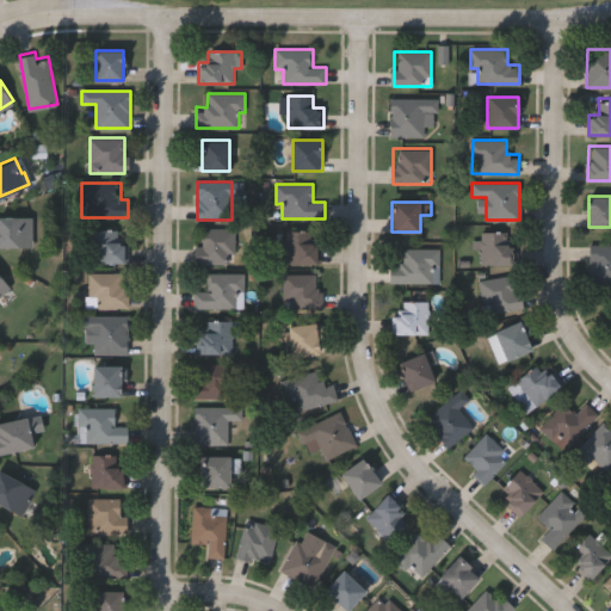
[(0,214),(34,214),(34,246),(0,246),(0,214)]
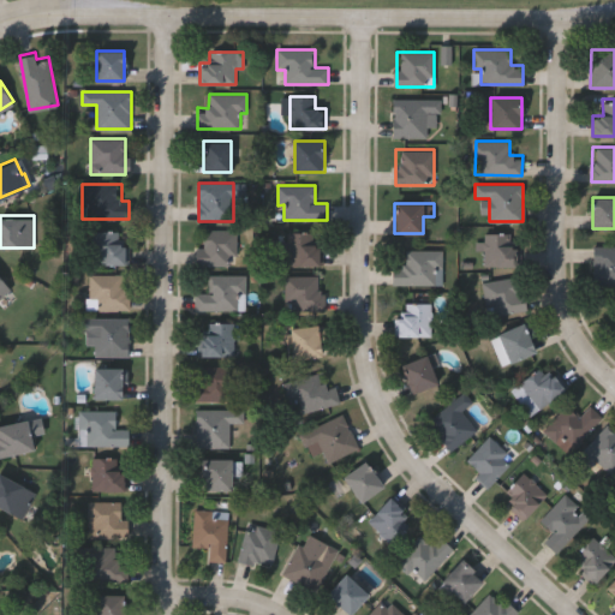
[(129,243),(129,264),(94,264),(93,231),(120,230),(120,243),(129,243)]
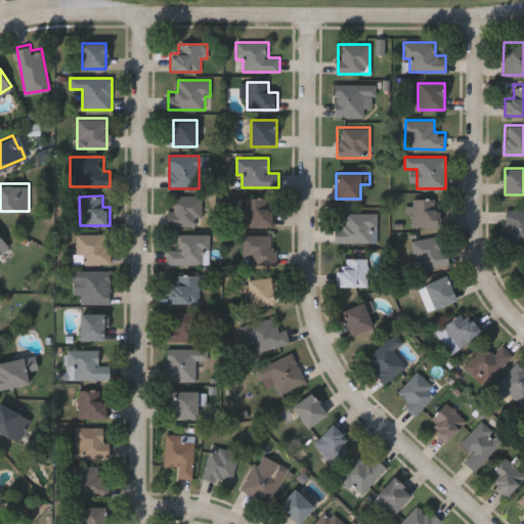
[(168,225),(168,195),(202,195),(202,225),(168,225)]
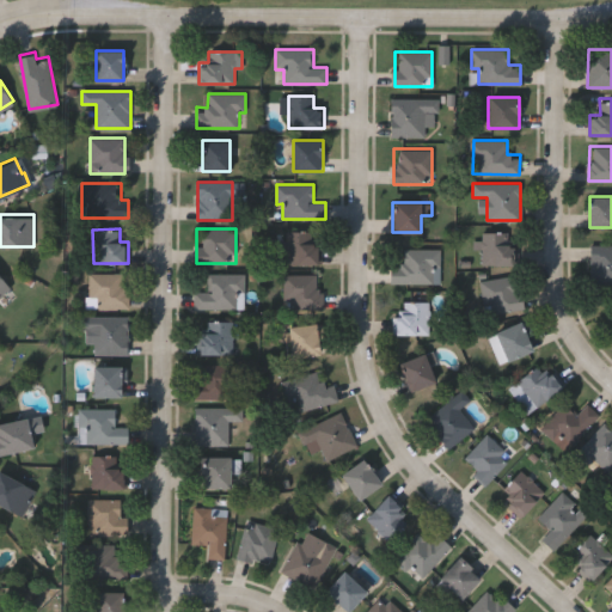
[(286,264),(286,231),(320,231),(320,264),(286,264)]
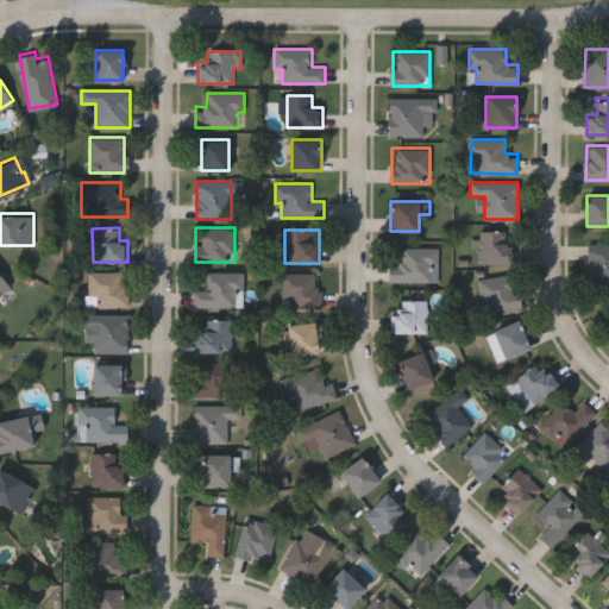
[(479,265),(479,231),(506,231),(506,244),(515,244),(515,265),(479,265)]
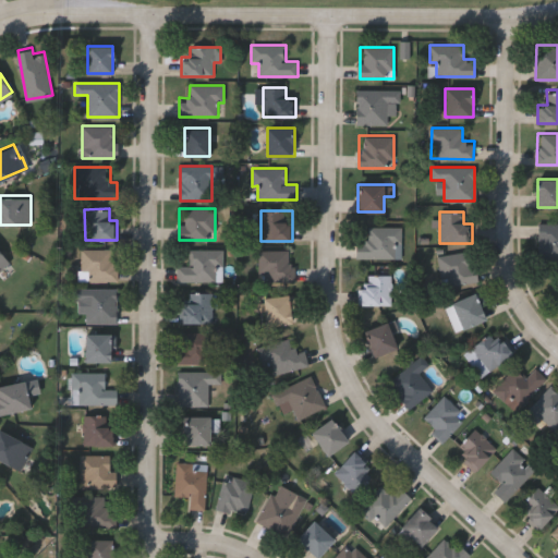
[(557,258),(538,259),(538,223),(557,223),(557,258)]
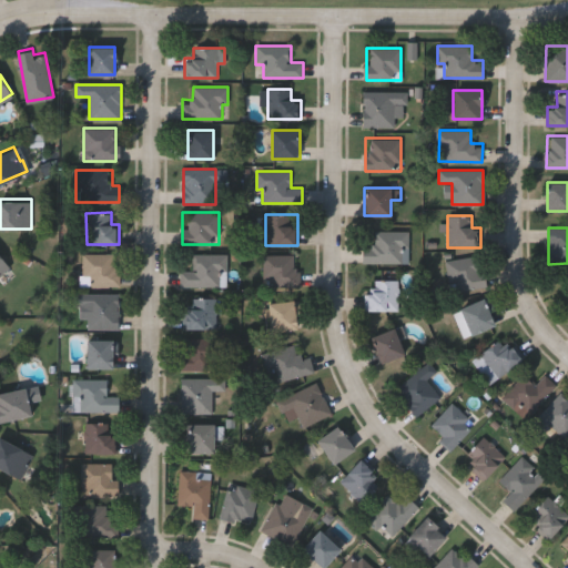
[(409,230),(409,263),(363,263),(363,246),(374,246),(374,230),(409,230)]
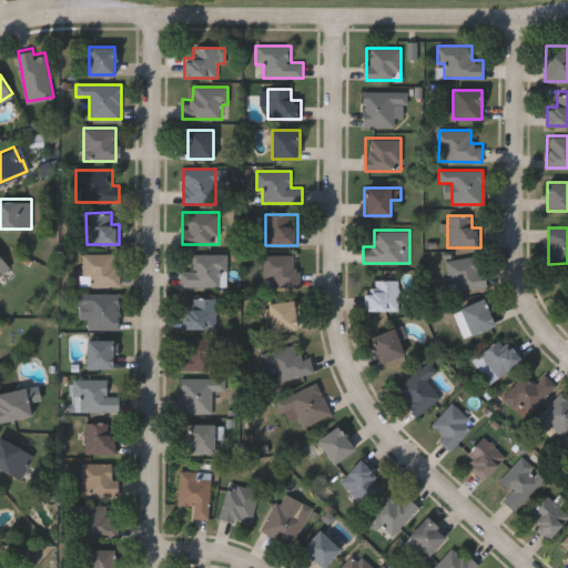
[(81,286),(81,254),(120,254),(120,286),(81,286)]
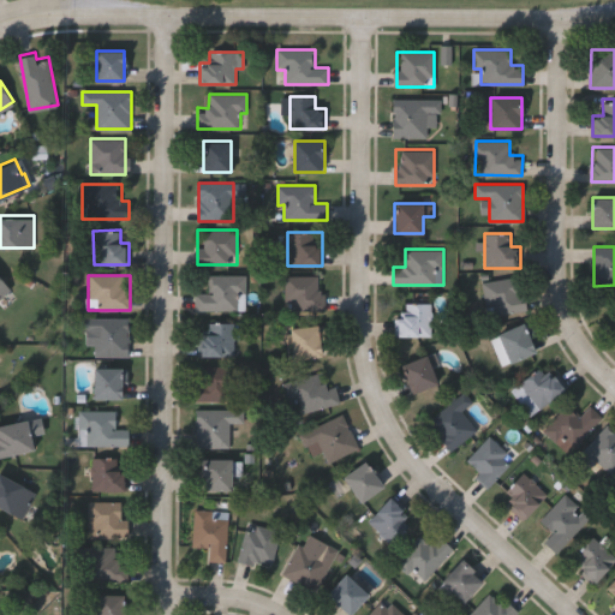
[(244,275),(244,310),(196,310),(196,293),(209,293),(209,275),(244,275)]
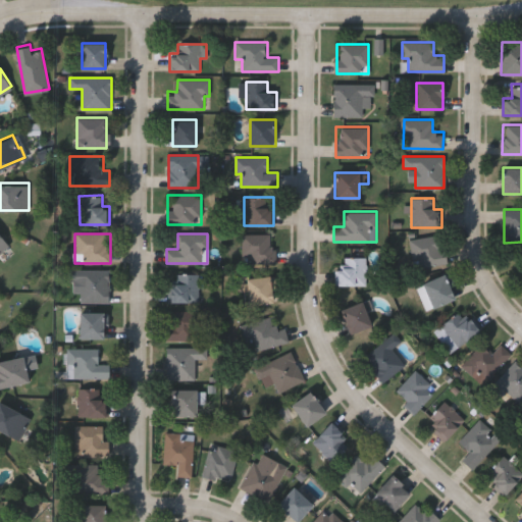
[(275,263),(247,263),(247,258),(243,258),(243,233),(275,233),(275,263)]
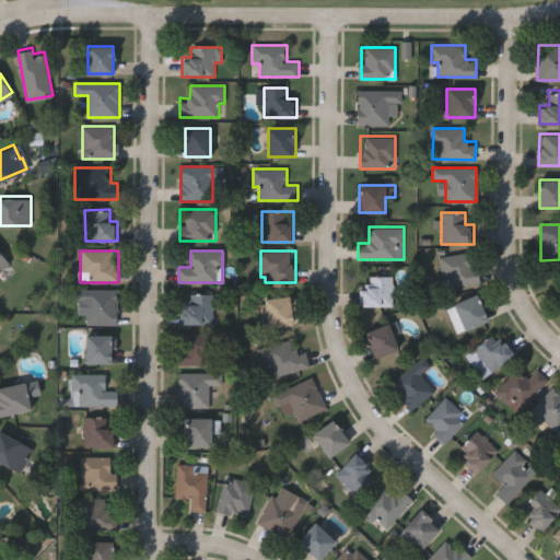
[(443,278),(440,257),(473,251),(478,282),(451,288),(448,277),(443,278)]
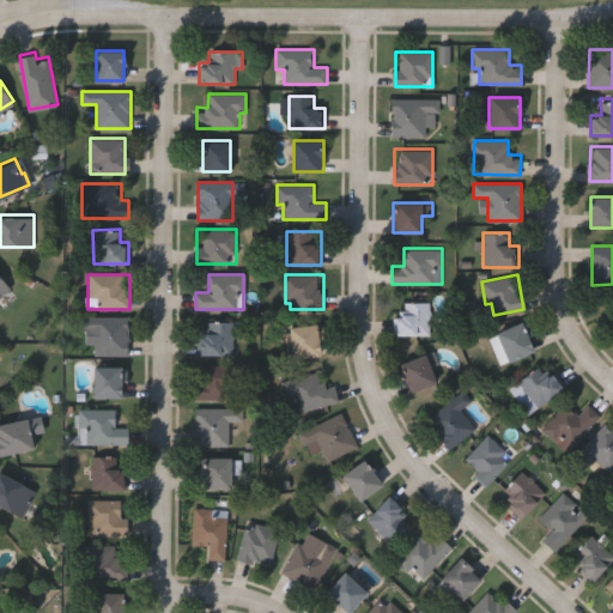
[(0,297),(0,275),(10,291),(0,297)]
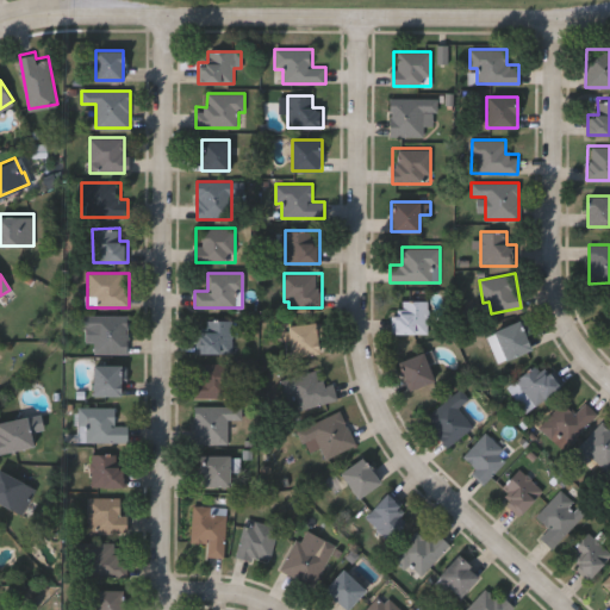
[(428,332),(396,332),(396,300),(428,300),(428,332)]
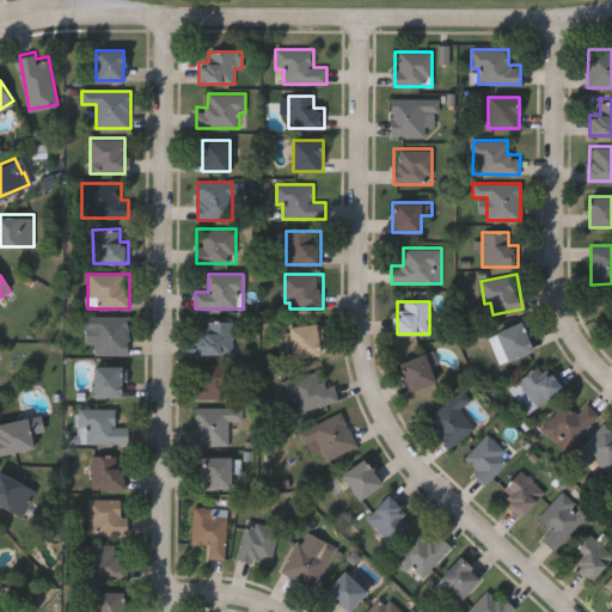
[(95,354),(95,330),(81,330),(81,317),(128,317),(128,354),(95,354)]
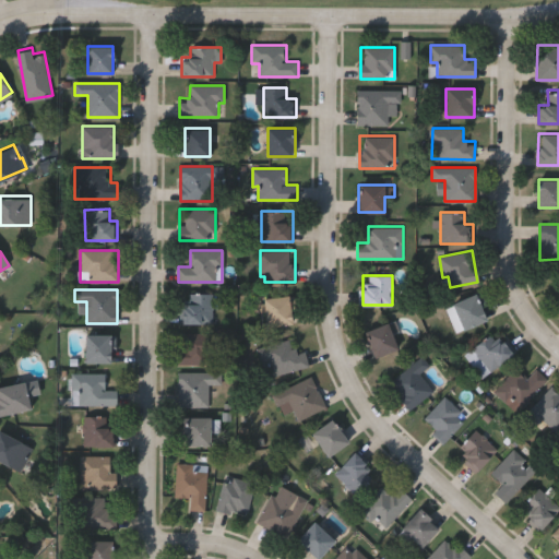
[(213,323),(182,323),(182,293),(213,293),(213,323)]
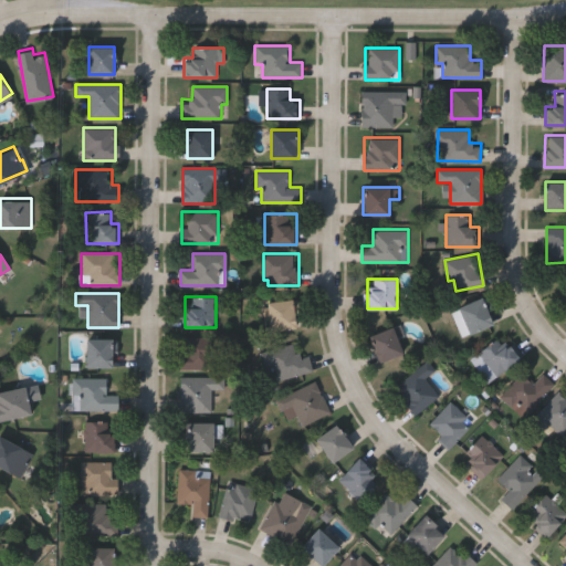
[(451,311),(482,297),(493,323),(463,336),(451,311)]
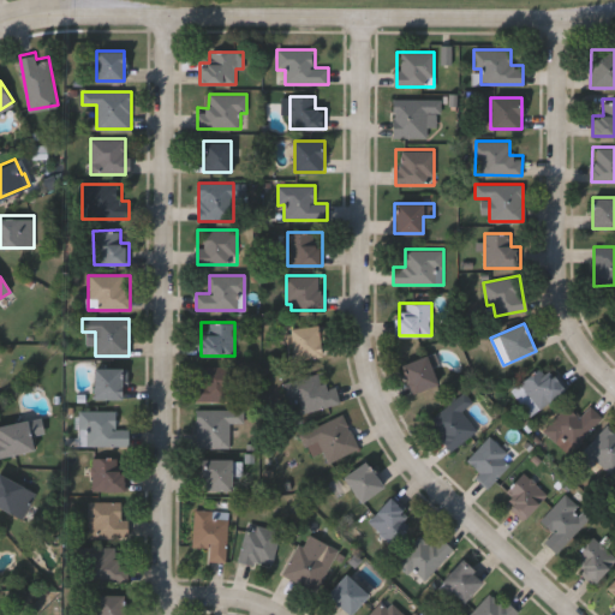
[(322,326),(323,357),(293,358),(291,327),(322,326)]
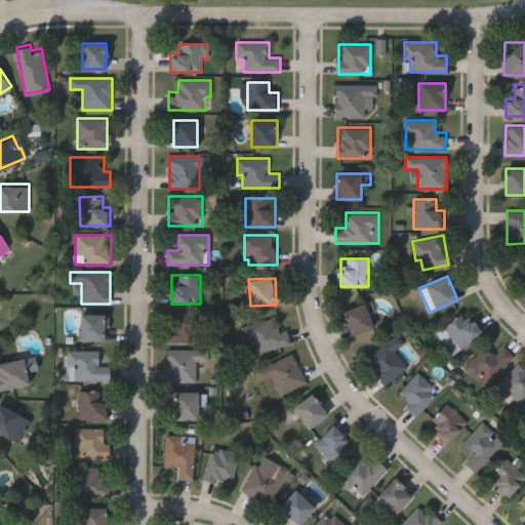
[(373,329),(352,335),(344,310),(365,304),(373,329)]
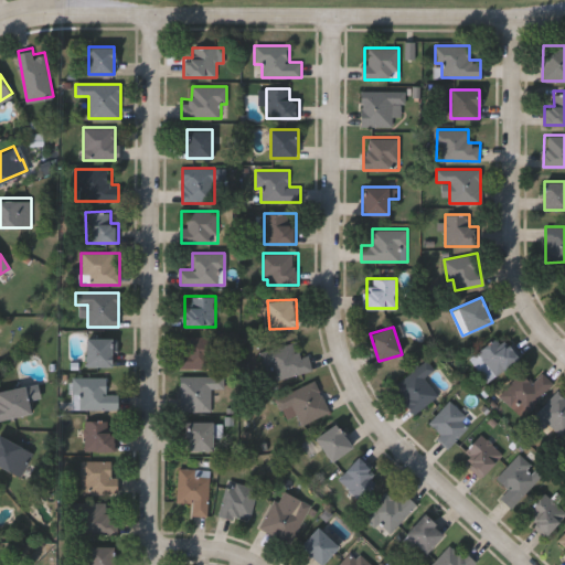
[(519,356),(489,382),(470,359),(500,334),(519,356)]
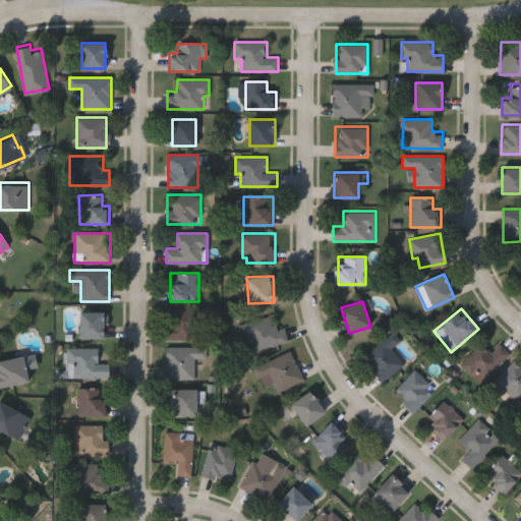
[(168,339),(168,310),(198,310),(198,339),(168,339)]
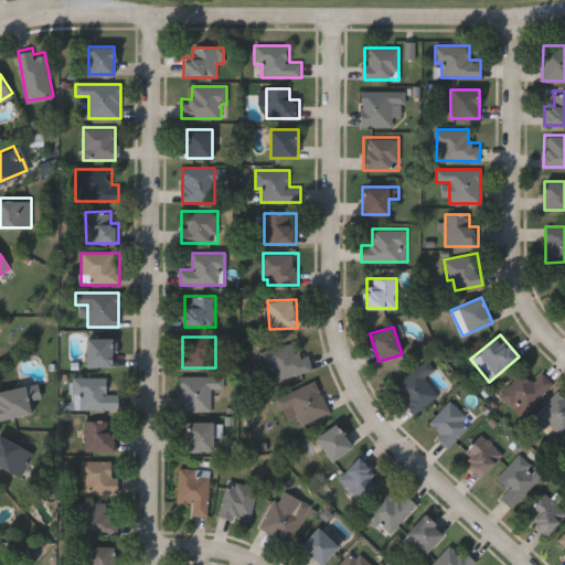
[(86,365),(86,338),(114,338),(114,365),(86,365)]
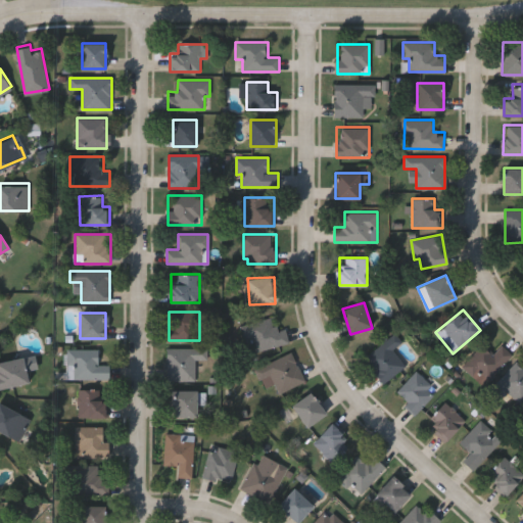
[(241,325),(274,317),(277,329),(286,327),(289,342),(248,352),(241,325)]
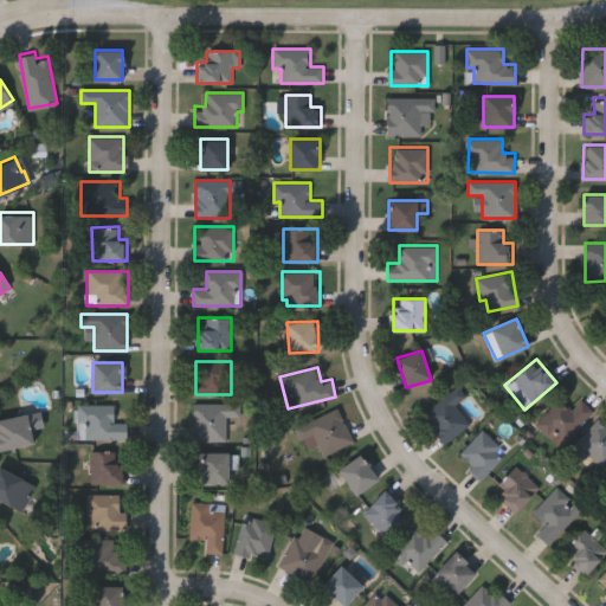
[(443,444),(421,413),(459,387),(466,397),(456,404),(471,425),(443,444)]
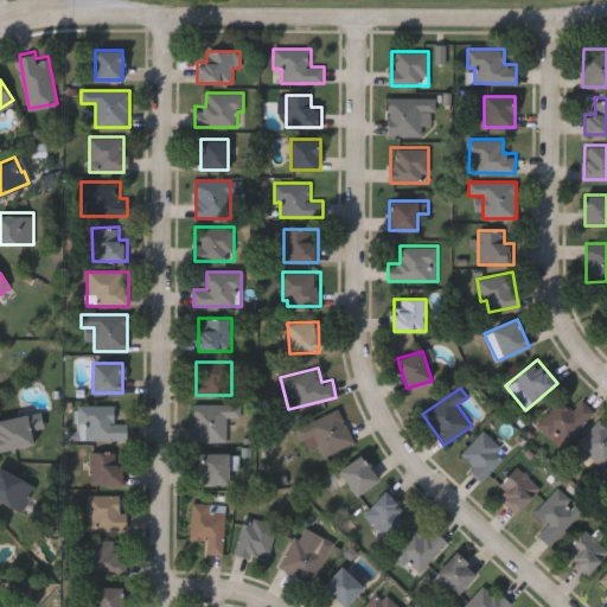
[(573,411),(582,401),(595,413),(563,447),(538,423),(560,400),(573,411)]
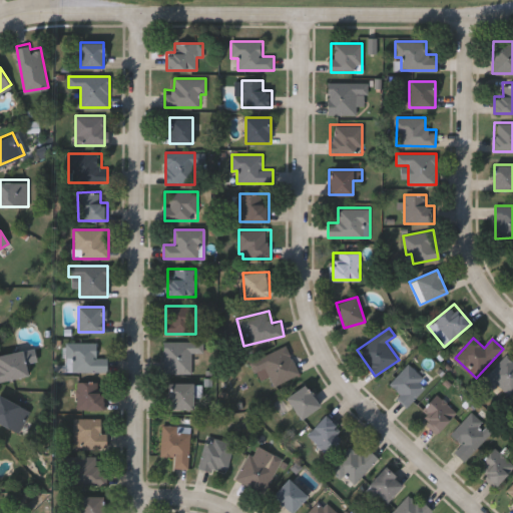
[(96,342),(96,357),(107,357),(107,371),(67,371),(67,342),(96,342)]
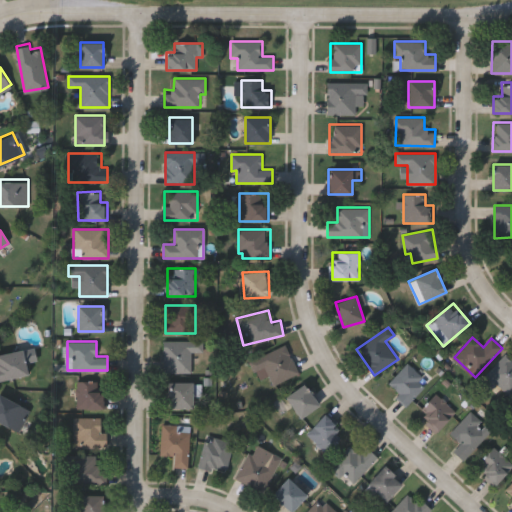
[(163,341),(203,341),(203,352),(191,352),(191,372),(163,372),(163,341)]
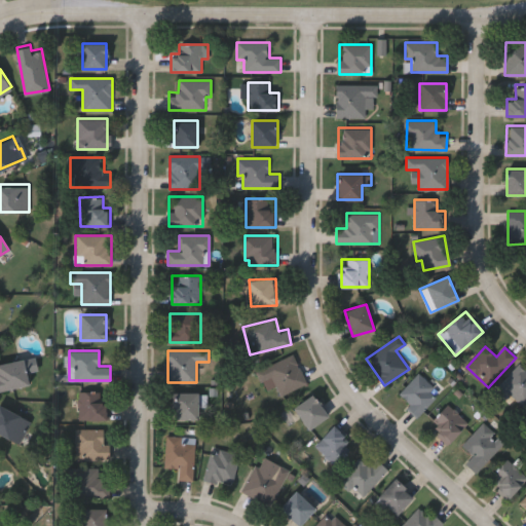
[(307,383),(280,396),(275,384),(265,389),(257,371),(294,353),(307,383)]
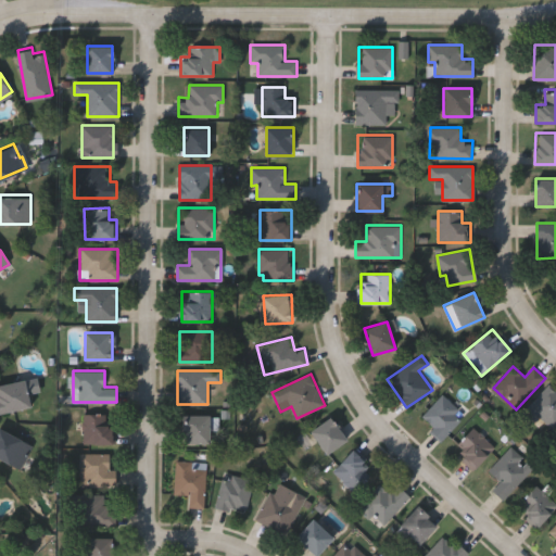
[(0,409),(0,382),(25,377),(30,404),(0,409)]
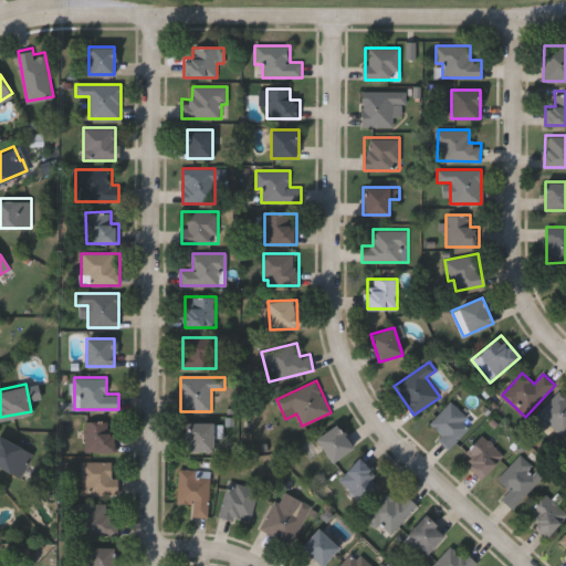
[(565,398),(565,432),(563,437),(548,423),(540,433),(528,425),(557,391),(565,398)]
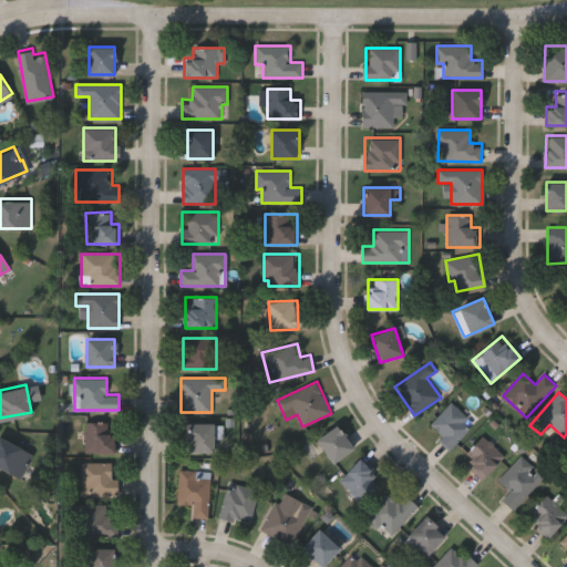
[(430,424),(452,402),(474,424),(450,450),(439,439),(442,435),(430,424)]
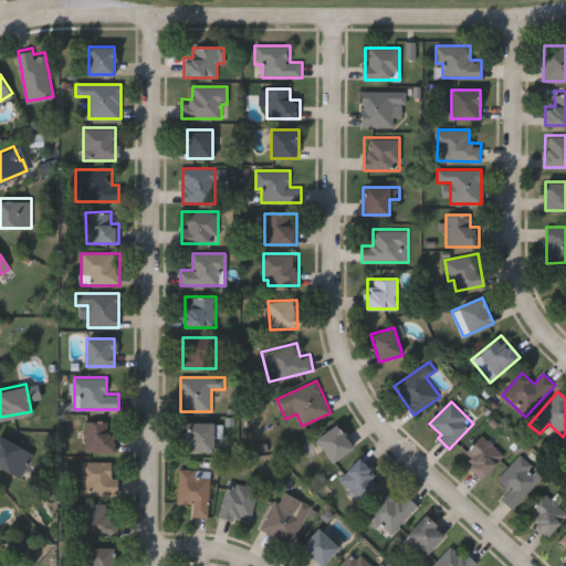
[(84,452),(84,420),(108,420),(108,432),(117,432),(117,452),(84,452)]
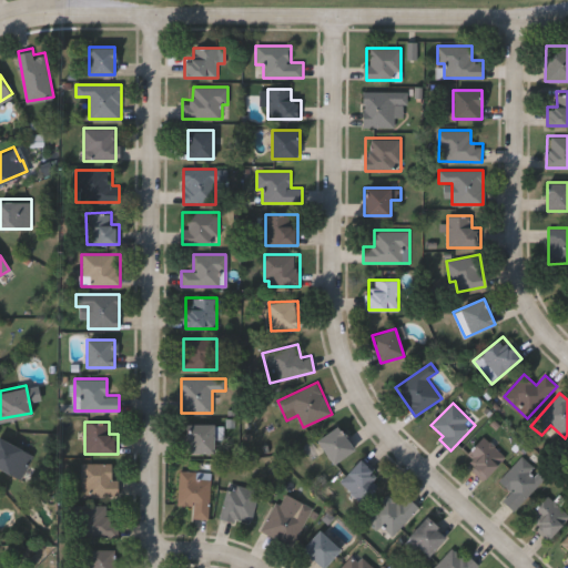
[(214,452),(186,452),(186,424),(214,424),(214,452)]
